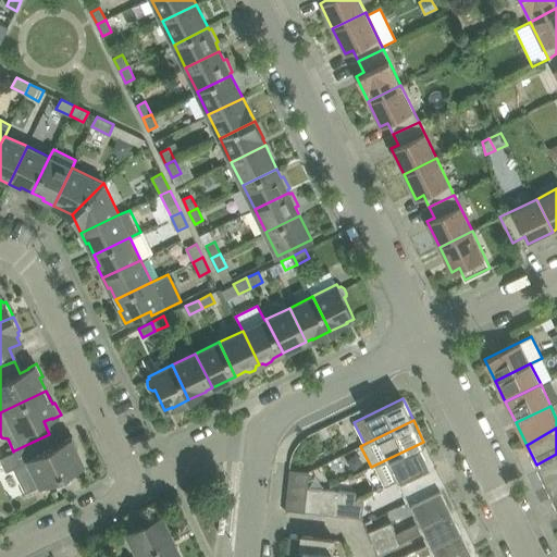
[(2,457),(0,457),(0,458),(7,471),(14,468),(16,473),(26,493),(40,485),(42,490),(58,483),(58,484),(72,478),(70,471),(84,465),(76,449),(78,448),(73,436),(64,440),(65,442),(56,446),(49,434),(14,450),(13,452),(2,457)]
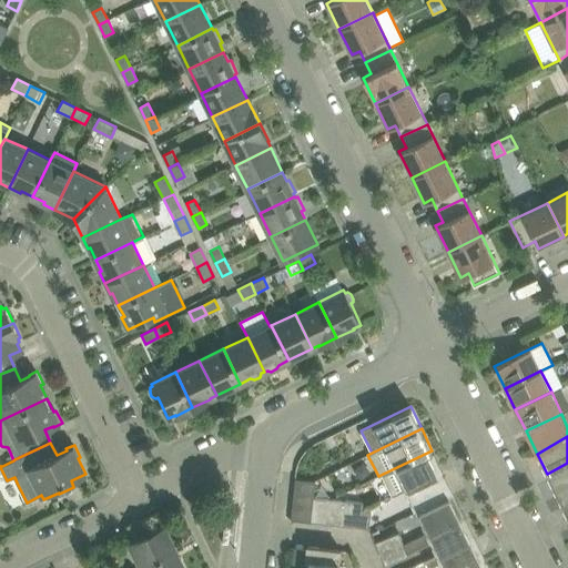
[(393,496),(405,489),(443,472),(432,450),(383,474),(393,496)]
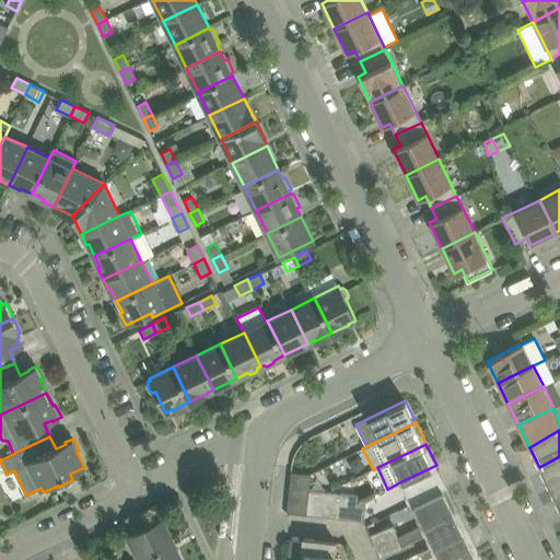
[(559,456),(539,467),(549,489),(559,482),(559,456)]
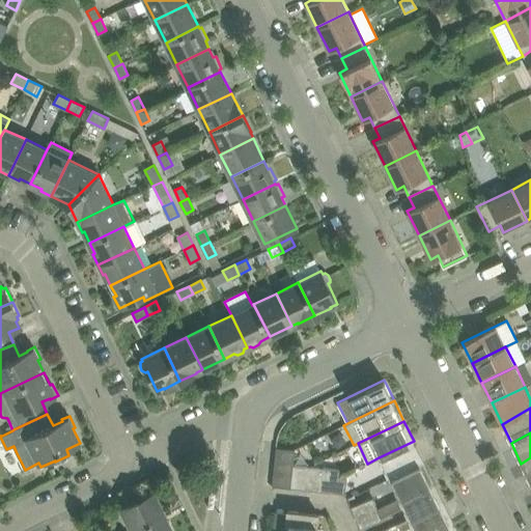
[(379,457),(389,478),(423,460),(414,441),(379,457)]
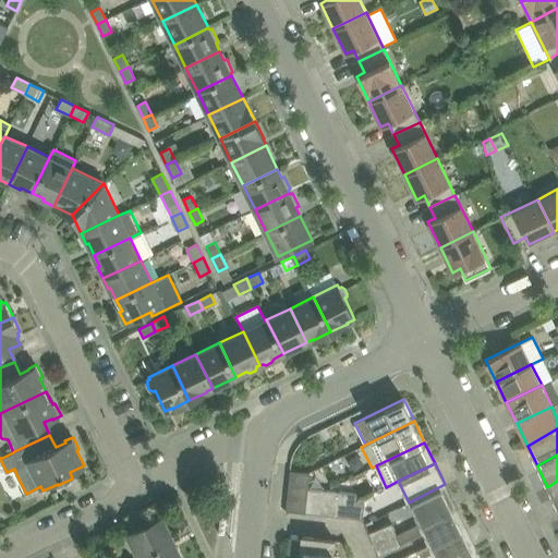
[(557,481),(547,487),(557,508),(557,507),(557,481)]
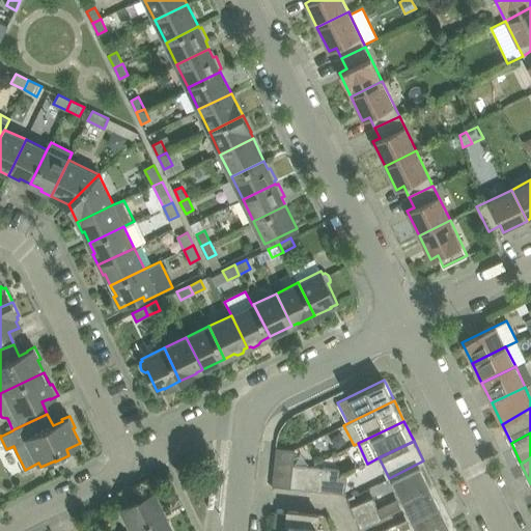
[(389,478),(398,498),(434,481),(423,460),(389,478)]
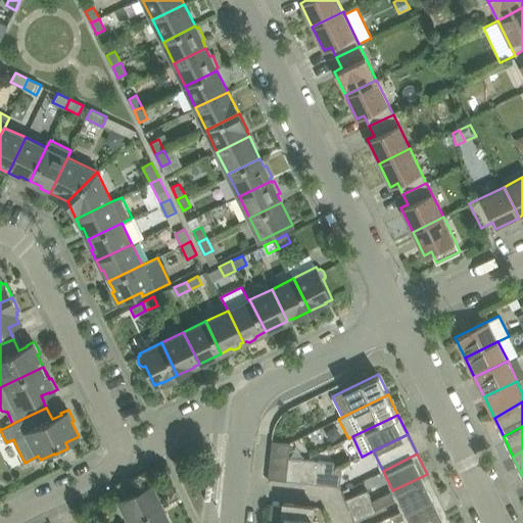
[(286,480),(297,482),(300,459),(288,457),(286,480)]
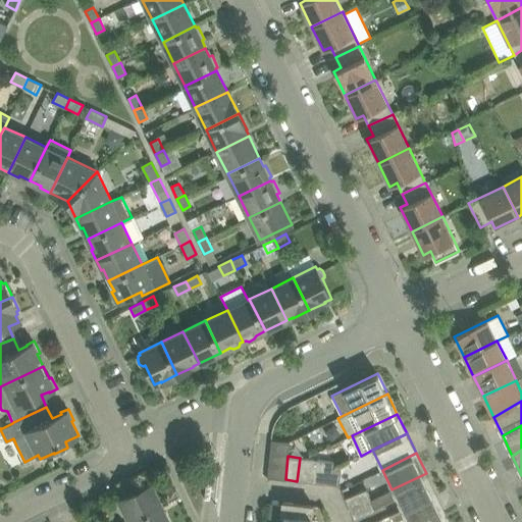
[(297,481),(308,482),(311,459),(300,458),(297,481)]
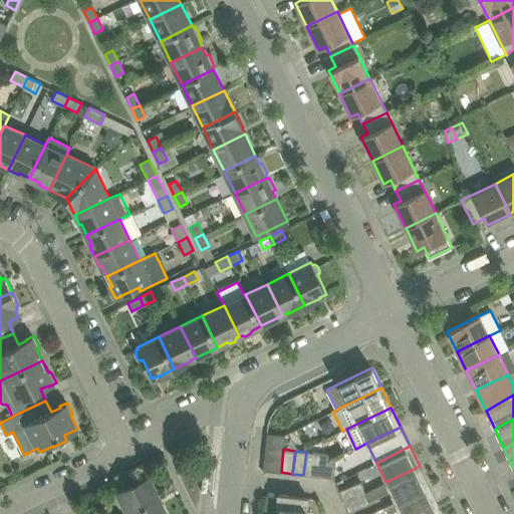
[(303,475),(314,476),(317,453),(306,452),(303,475)]
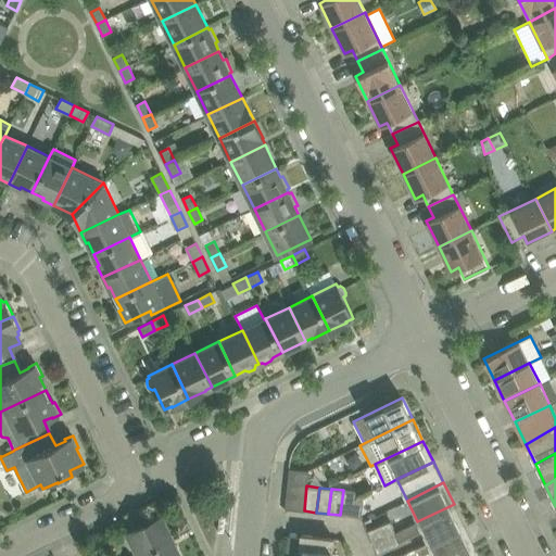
[(343,490),(341,515),(353,516),(362,517),(364,495),(354,501),(355,491),(343,490)]
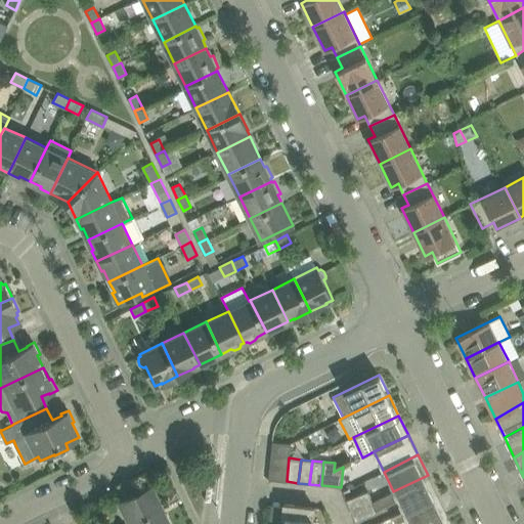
[(393,491),(372,501),(376,511),(398,500),(403,512),(437,494),(428,475),(393,491)]
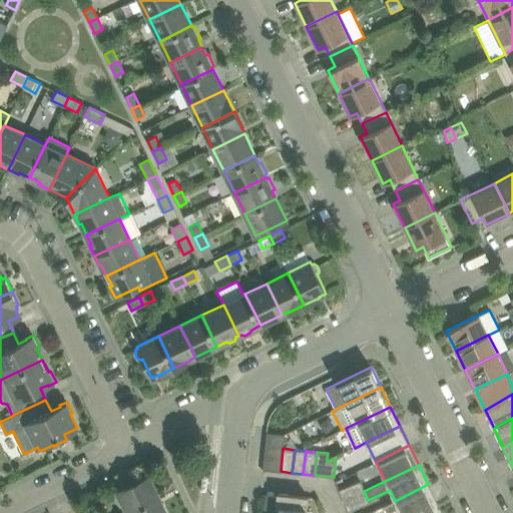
[(117,490),(128,512),(159,497),(148,475),(129,484),(128,482),(124,482),(121,484),(118,487),(119,489),(117,490)]
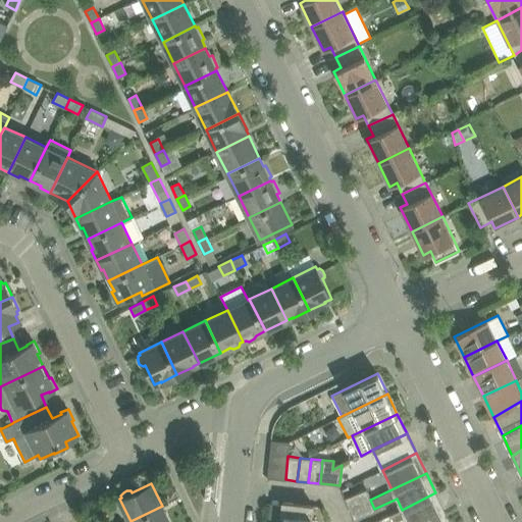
[(366,489),(345,499),(349,509),(370,500),(366,489)]
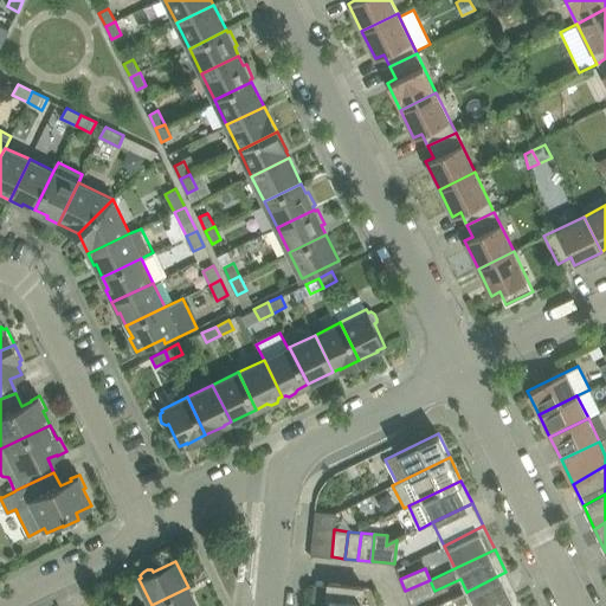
[(457,605),(494,605),(517,595),(505,572),(466,592),(453,598),(457,605)]
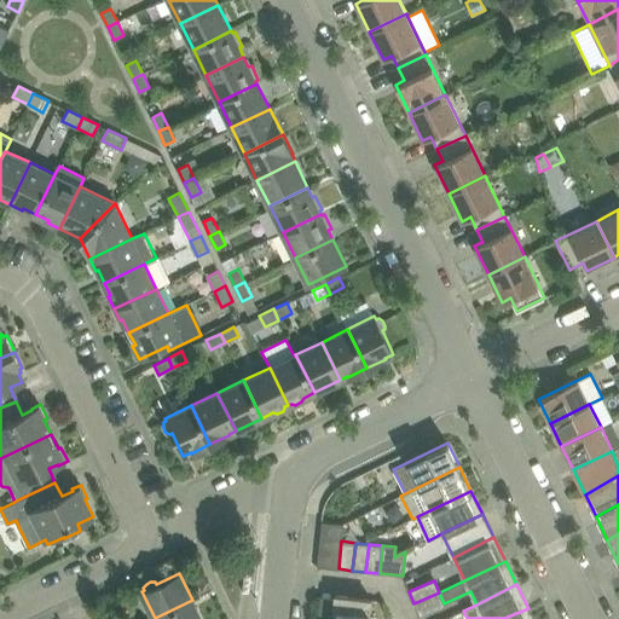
[(439,593),(414,603),(420,617),(445,606),(444,603),(439,593)]
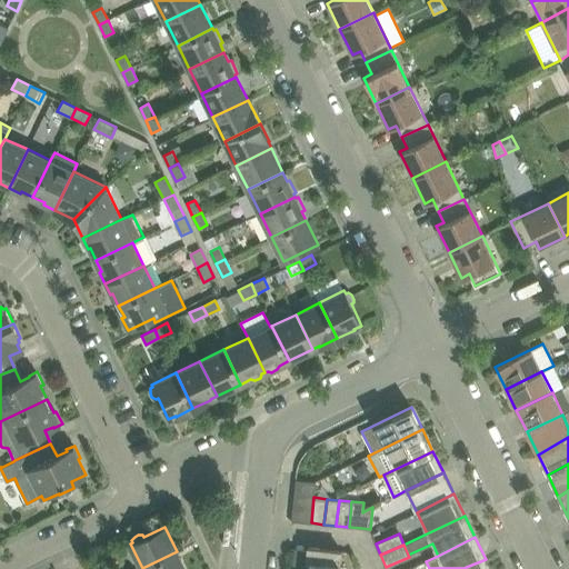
[(339,568),(341,551),(308,547),(306,568),(339,568)]
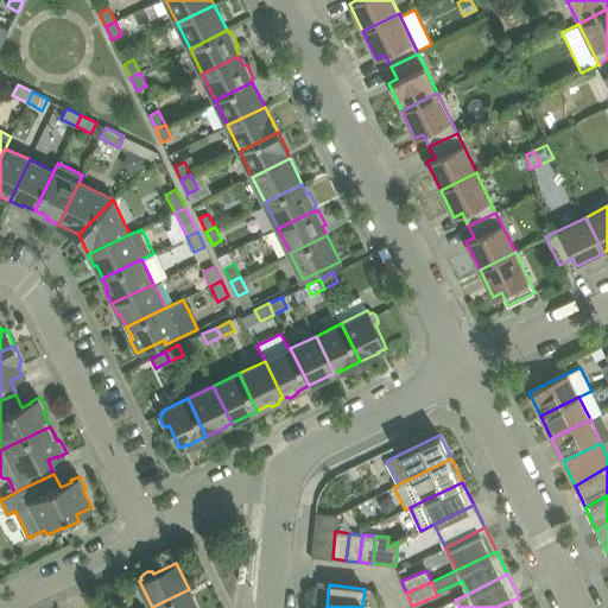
[(197,607),(189,589),(152,607),(197,607)]
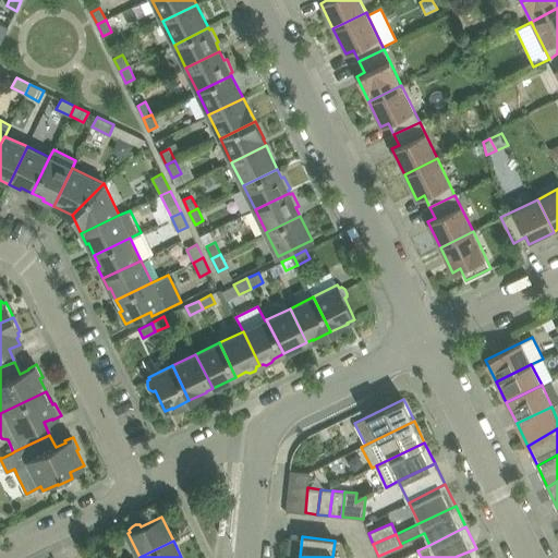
[(455,557),(481,557),(476,548),(455,557)]
